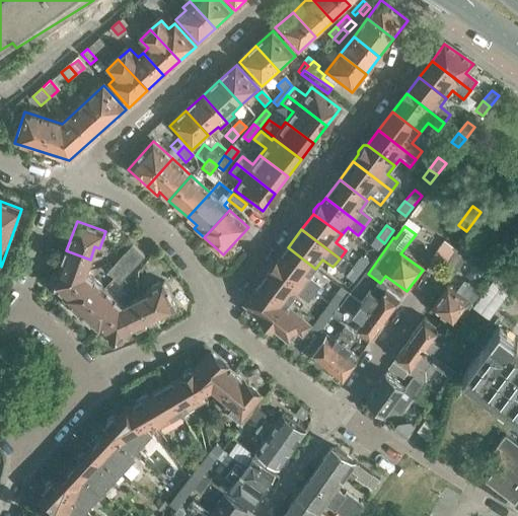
[(384,243),(377,237),(370,246),(378,252),(384,243)]
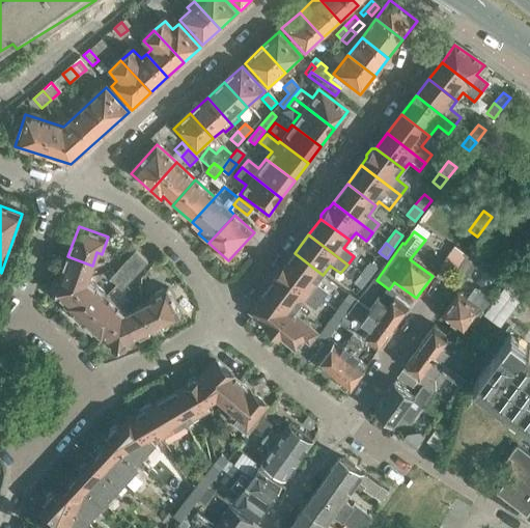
[(451,275),(464,283),(485,252),(474,244),(451,275)]
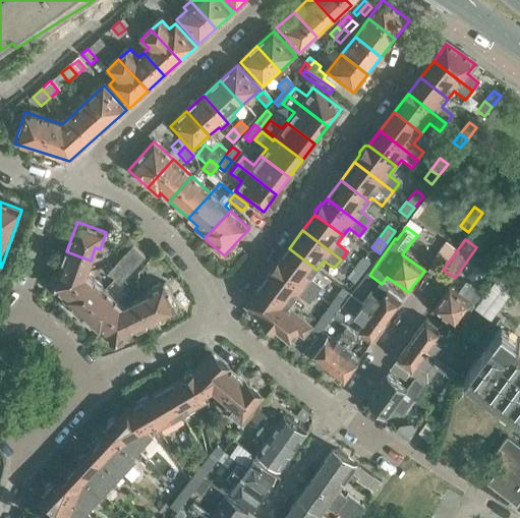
[(131,247),(123,256),(129,262),(138,252),(131,247)]
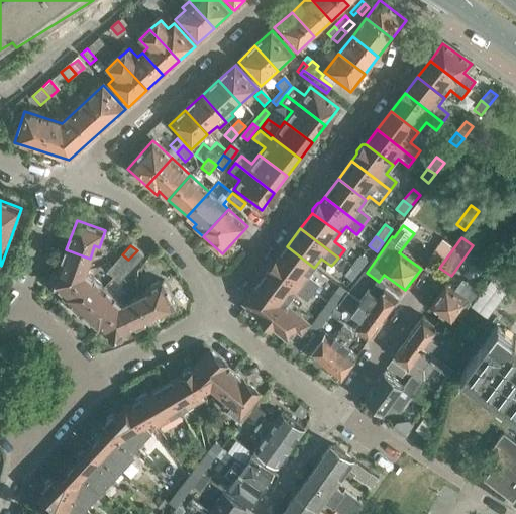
[(287,246),(273,265),(311,294),(317,286),(306,278),(314,268),(287,246)]
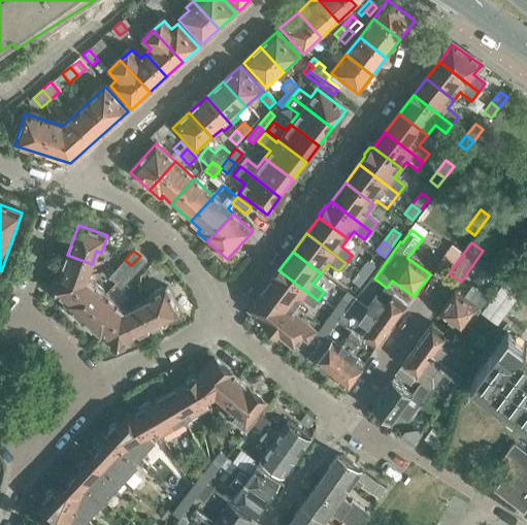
[(57,294),(66,302),(88,277),(87,276),(92,264),(67,255),(58,280),(54,281),(50,291),(54,295),(57,294)]
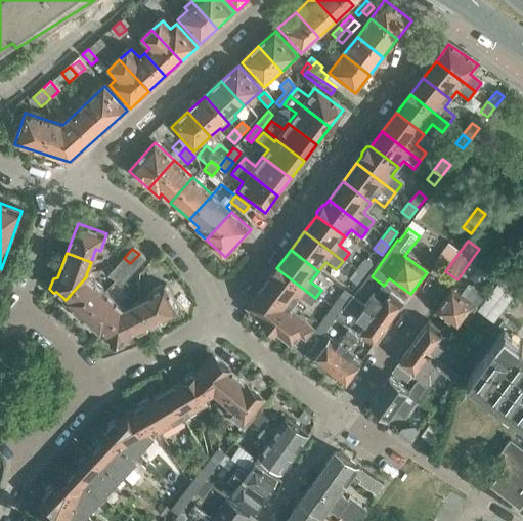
[(139,254),(130,263),(136,269),(145,260),(139,254)]
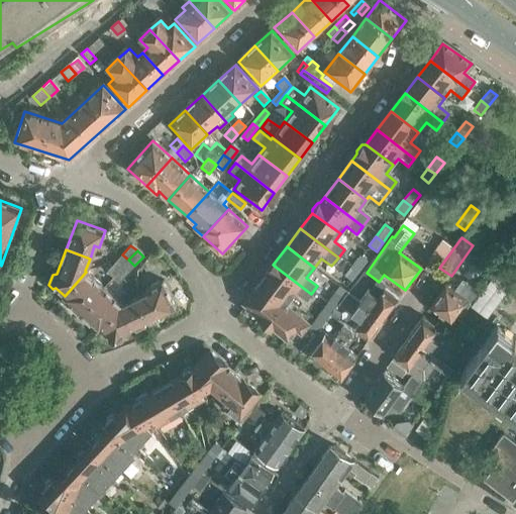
[(122,254),(114,264),(120,269),(128,260),(122,254)]
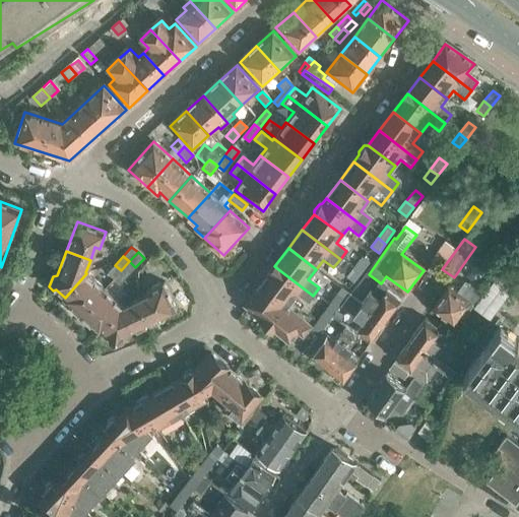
[(362,257),(352,269),(360,275),(369,262),(362,257)]
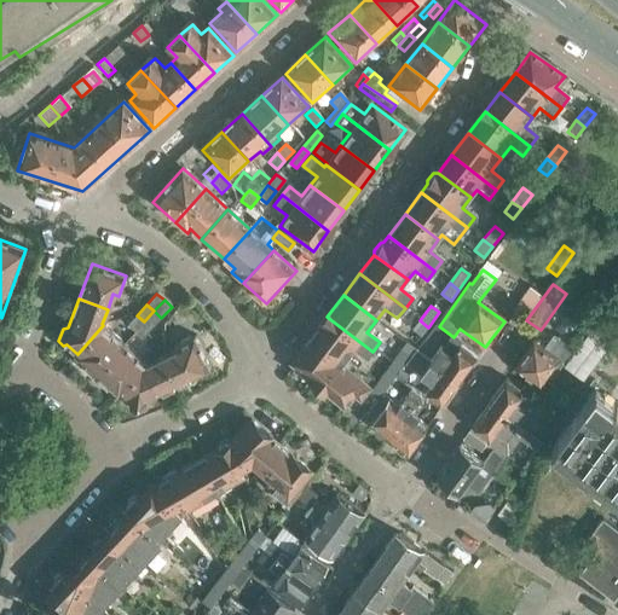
[(154,311),(144,321),(151,329),(161,318),(154,311)]
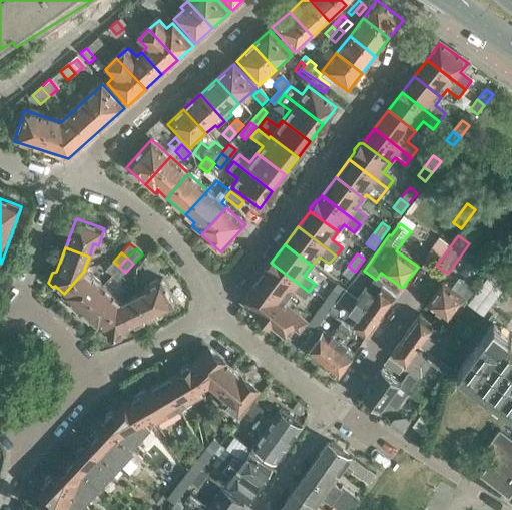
[(105,271),(111,276),(119,267),(113,262),(105,271)]
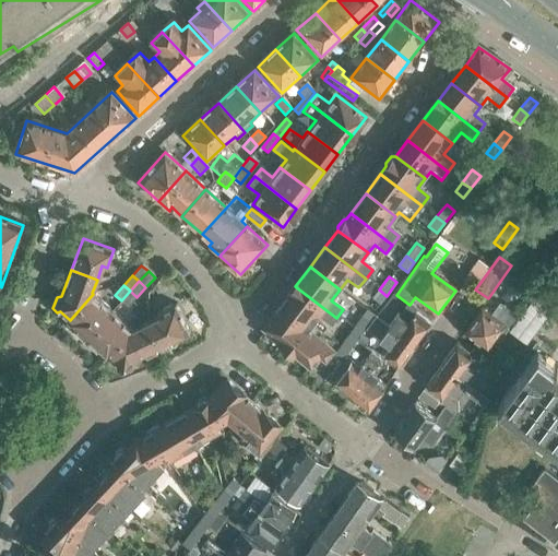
[(295,286),(282,304),(311,326),(318,318),(329,326),(336,318),(295,286)]
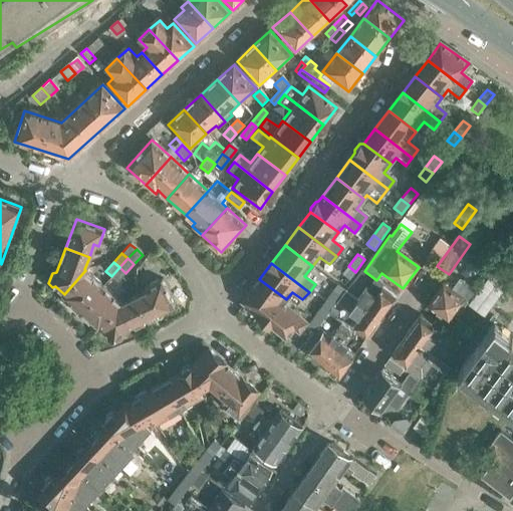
[(355,272),(348,266),(341,275),(348,281),(355,272)]
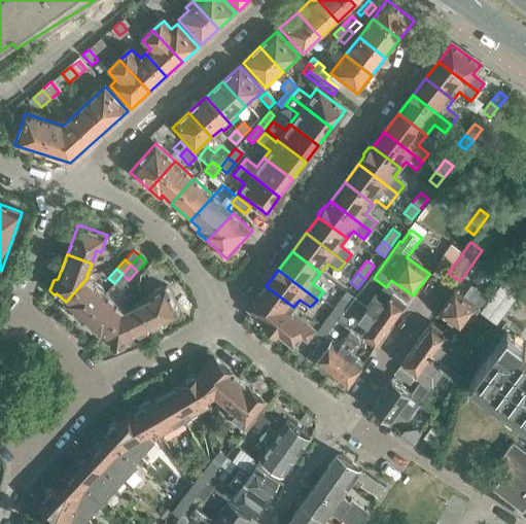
[(123,274),(114,283),(120,289),(129,280),(123,274)]
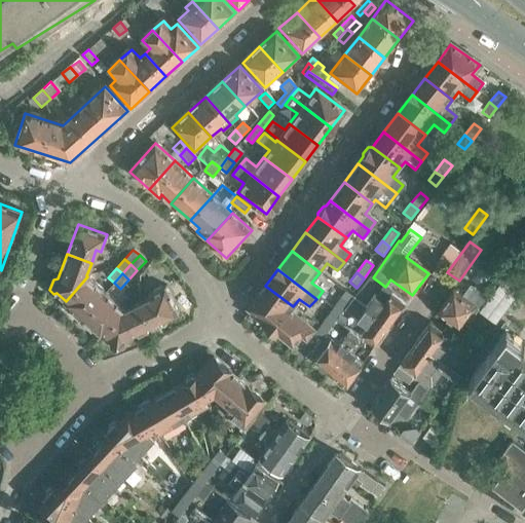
[(64,303),(82,320),(106,294),(87,276),(66,301),(64,303)]
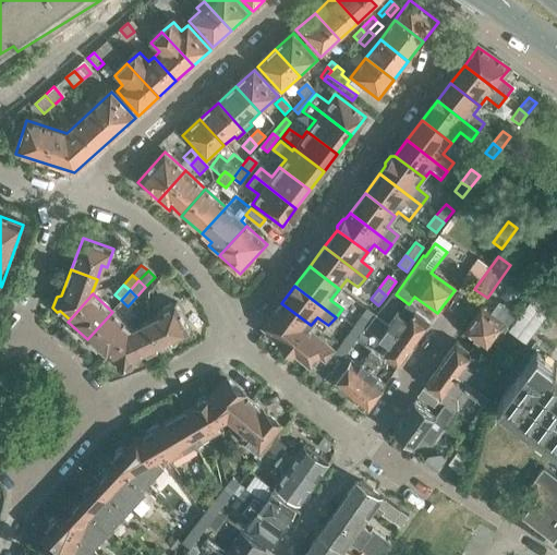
[(534,299),(508,333),(525,346),(552,312),(534,299)]
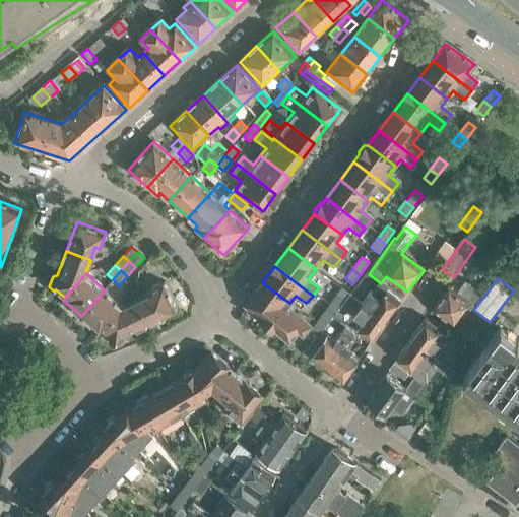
[(289,303),(262,282),(245,305),(289,341),(298,330),(303,334),(309,326),(288,310),(293,305),(289,303)]
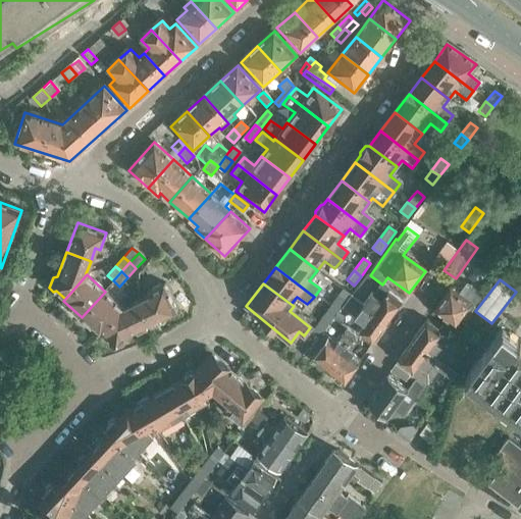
[(150,297),(138,303),(149,326),(177,313),(164,284),(148,293),(150,297)]
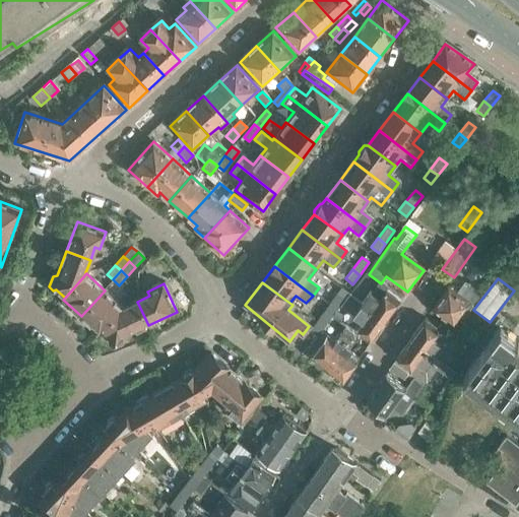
[(370,294),(362,305),(385,322),(400,302),(377,285),(371,294),(370,294)]
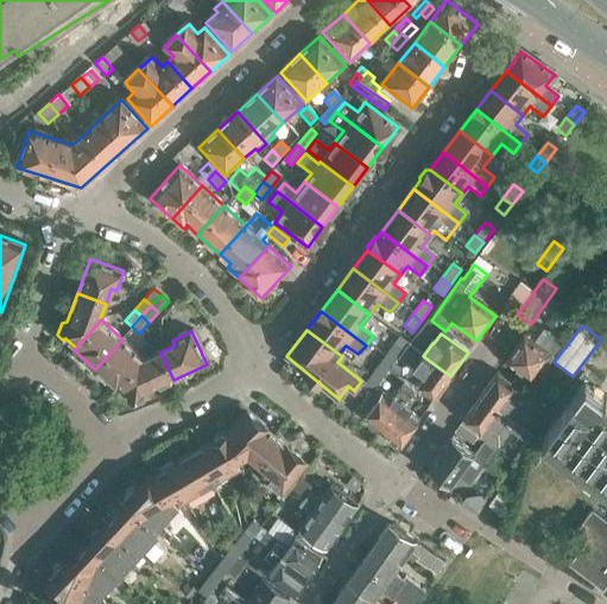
[(524,336),(506,362),(531,380),(538,370),(542,374),(554,357),(552,356),(562,343),(548,334),(538,347),(524,336)]
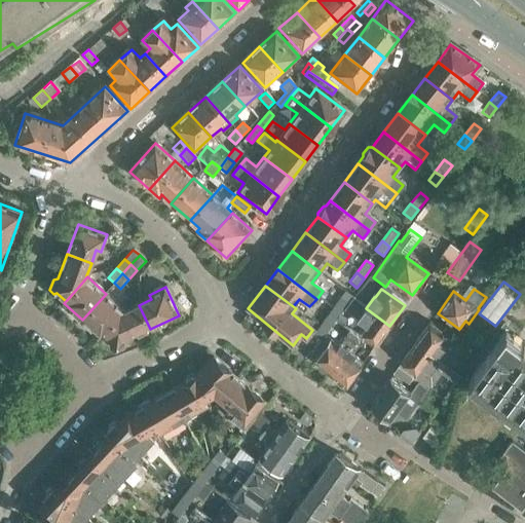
[(345,293),(332,311),(339,316),(352,298),(345,293)]
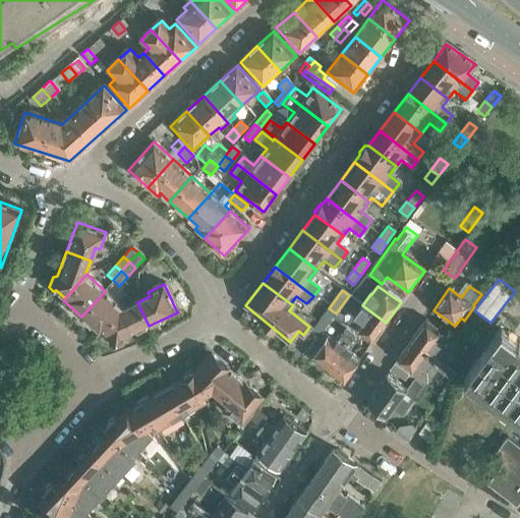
[(100,334),(102,332),(124,307),(105,291),(81,317),(100,334)]
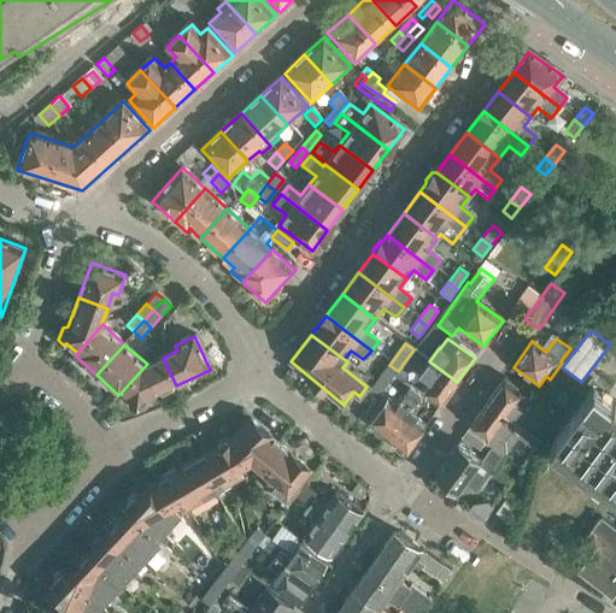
[(457,382),(429,361),(414,351),(404,364),(411,370),(430,384),(423,394),(440,406),(457,382)]
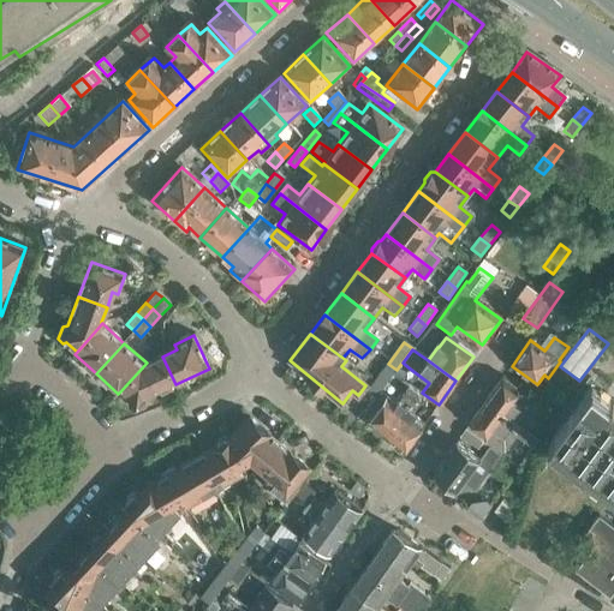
[(147,363),(120,391),(130,401),(130,405),(135,408),(145,403),(147,397),(176,384),(162,357),(148,364),(147,363)]
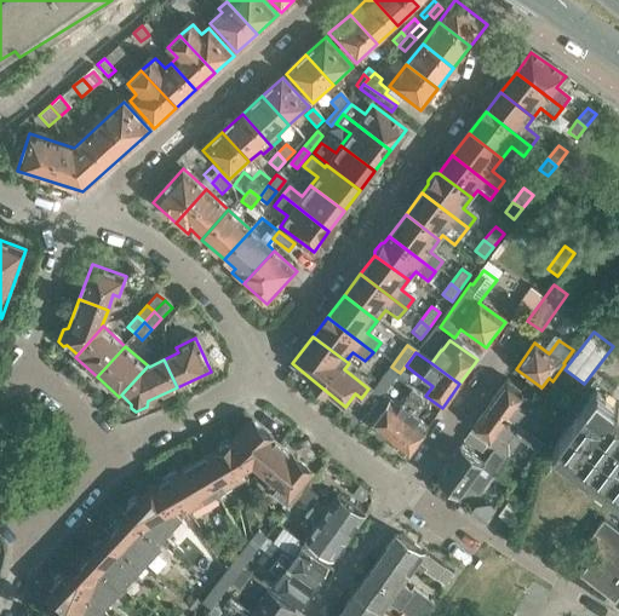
[(391,367),(378,385),(387,391),(400,373),(391,367)]
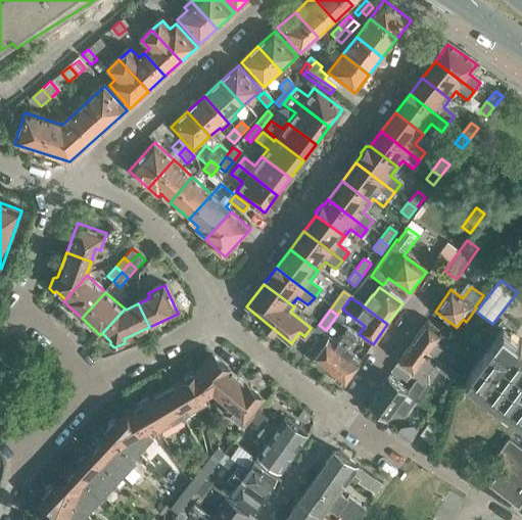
[(443,364),(436,360),(444,348),(435,341),(441,332),(427,322),(398,363),(428,384),(438,371),(453,382),(458,375),(443,364)]
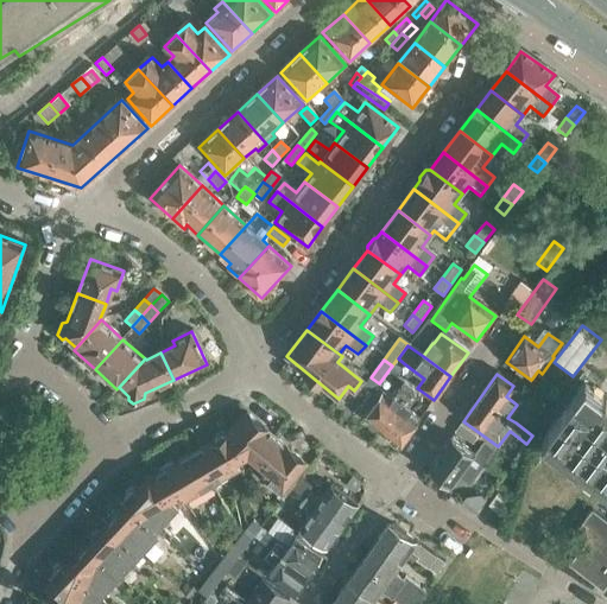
[(379,383),(371,377),(364,388),(372,394),(379,383)]
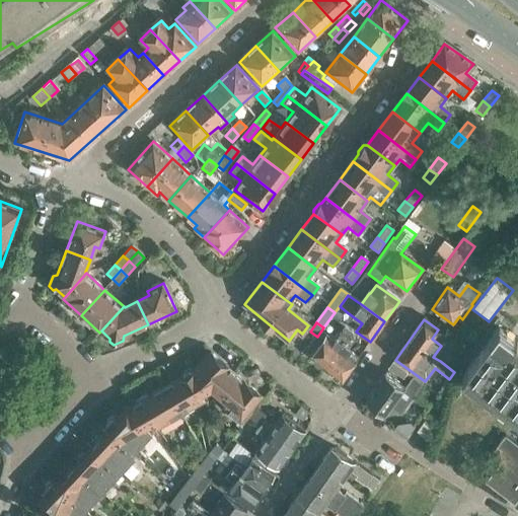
[(477,356),(462,375),(517,417),(517,341),(499,326),(479,353),(477,356)]
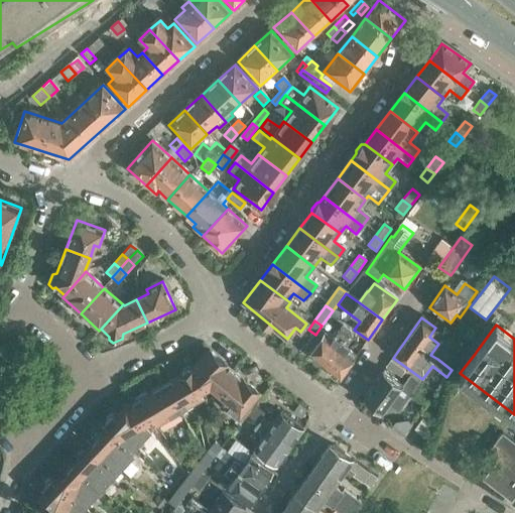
[(307,355),(324,368),(350,332),(343,327),(333,340),(325,334),(322,338),(316,334),(307,345),(312,349),(307,355)]
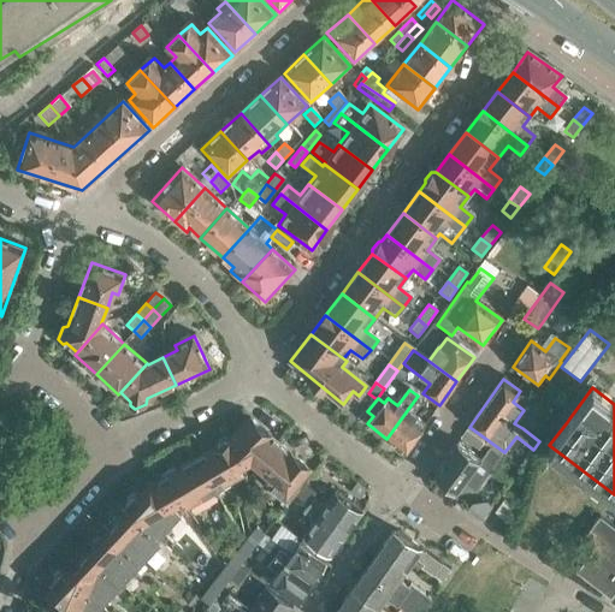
[(418,396),(386,439),(404,455),(425,426),(415,419),(424,405),(435,414),(437,409),(418,396)]
